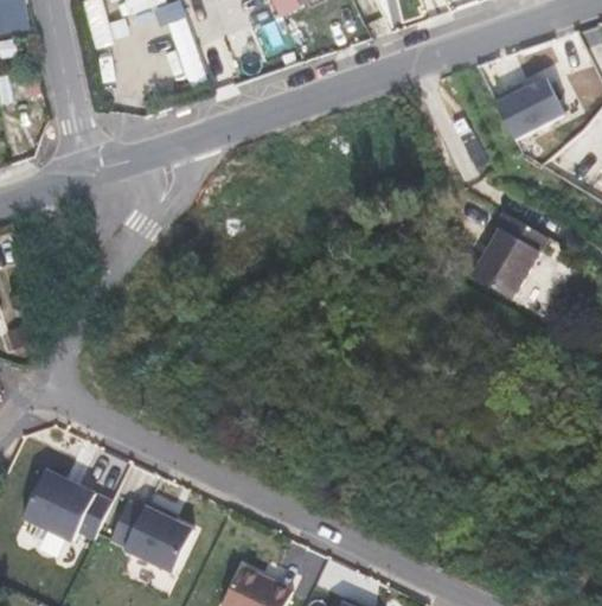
[(0,25),(24,21),(20,0),(0,0),(0,25)]
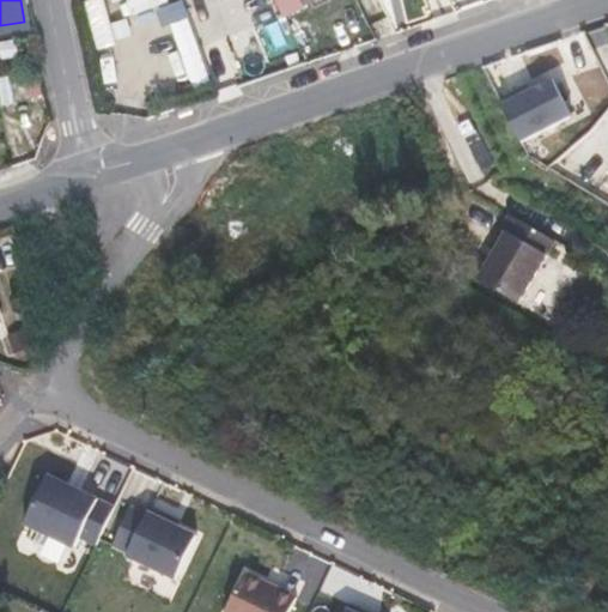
[(225,38),(233,59),(256,49),(248,29),(225,38)]
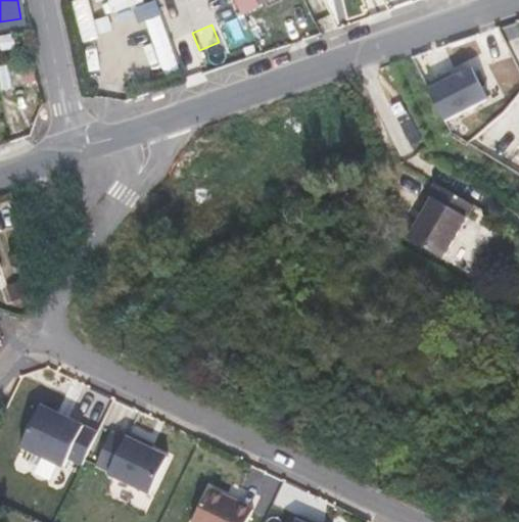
[(438,77),(422,84),(440,121),(483,100),(468,67),(449,77),(440,81),(438,77)]
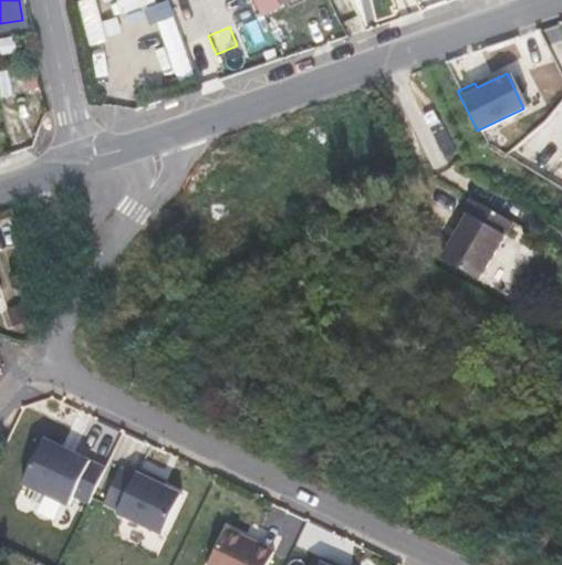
[(486,83),(484,79),(475,83),(477,87),(486,83)]
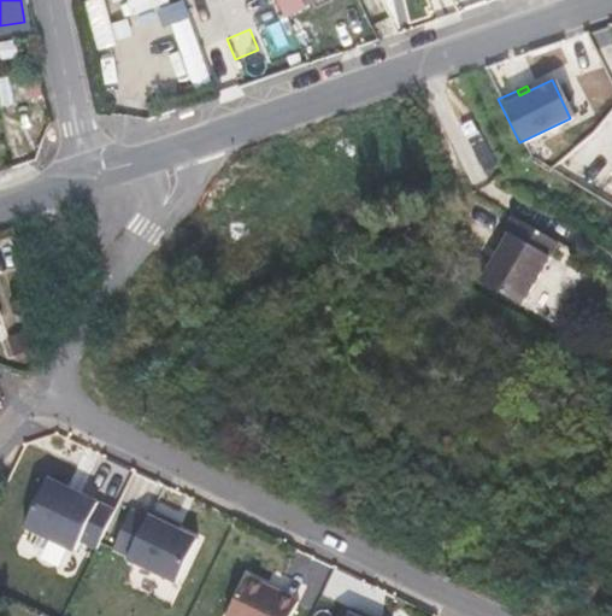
[(494,252),(478,281),(518,304),(555,241),(505,212),(484,247),(494,252)]
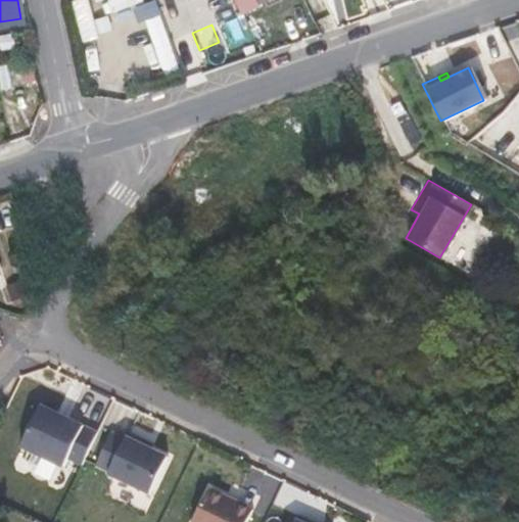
[(22,279),(0,286),(0,295),(3,303),(26,295),(22,279)]
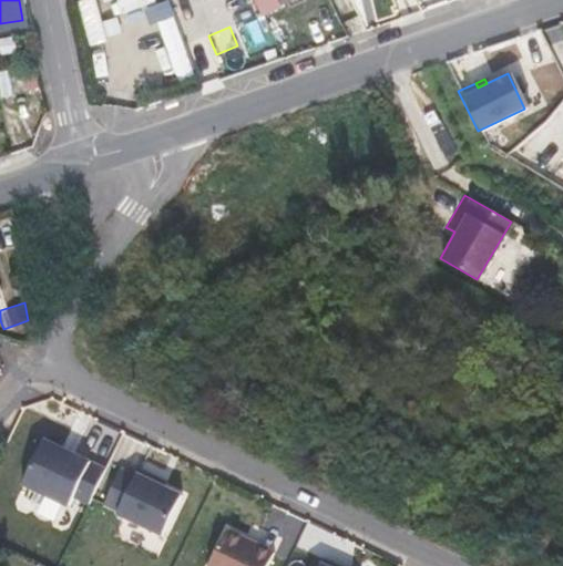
[(102,469),(41,439),(20,483),(67,505),(71,495),(85,503),(102,469)]
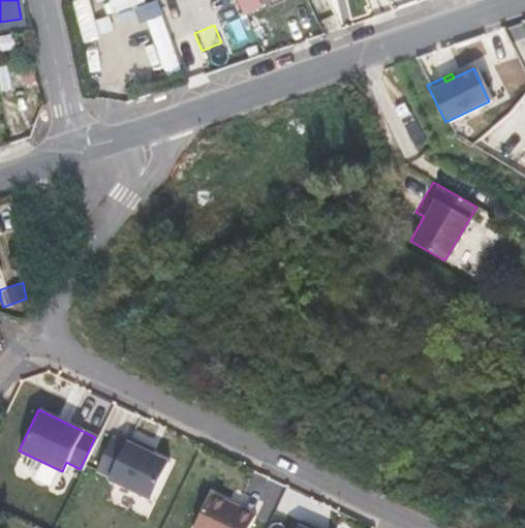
[(127,437),(123,443),(110,437),(94,470),(109,476),(106,478),(149,498),(166,461),(140,448),(142,444),(127,437)]
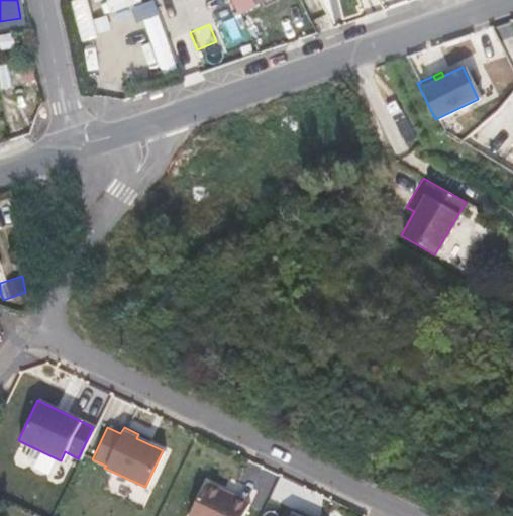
[(240,515),(246,503),(204,483),(187,515),(240,515)]
